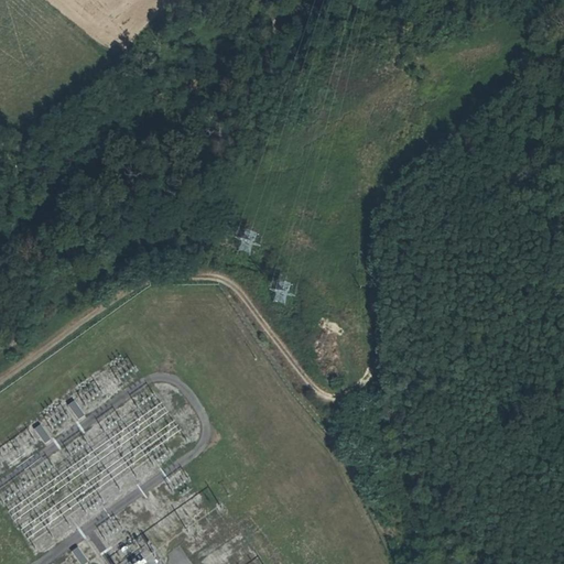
[(73,399),(66,403),(76,419),(84,413),(73,399)]
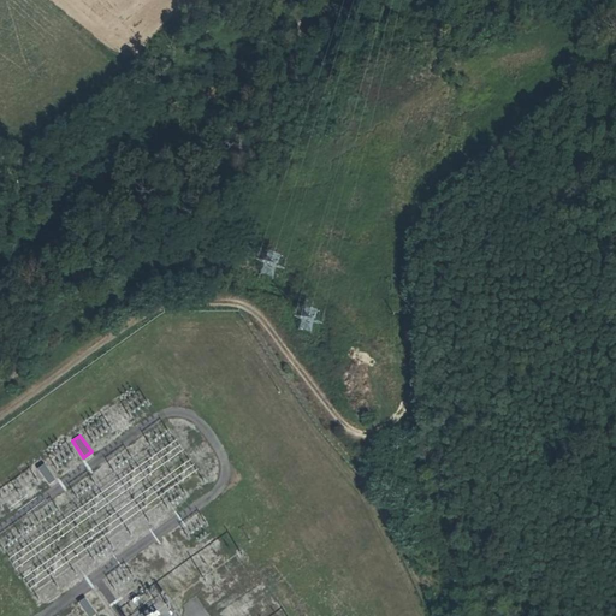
[(43,462),(35,467),(47,484),(54,478),(43,462)]
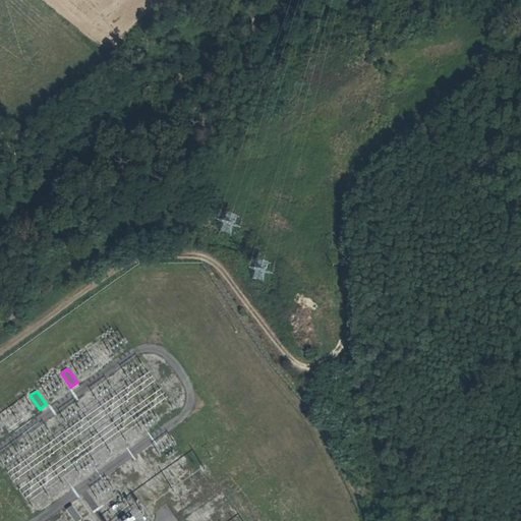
[(99,520),(103,520),(113,517),(106,499),(93,505),(99,520)]
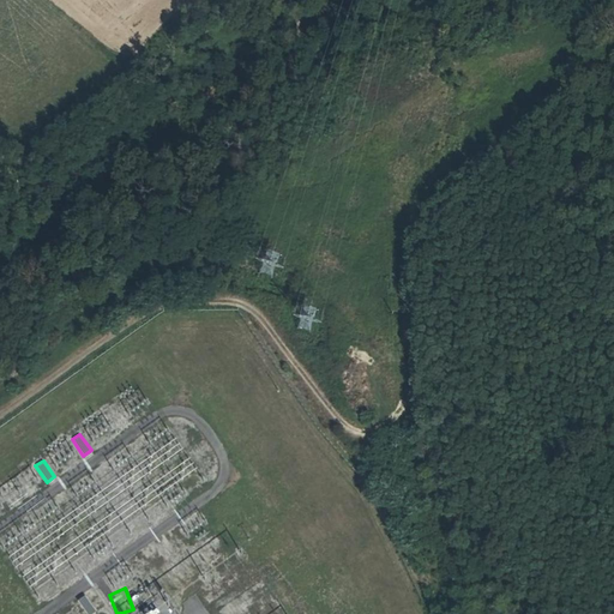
[(176,613),(161,591),(150,599),(155,606),(142,613),(176,613)]
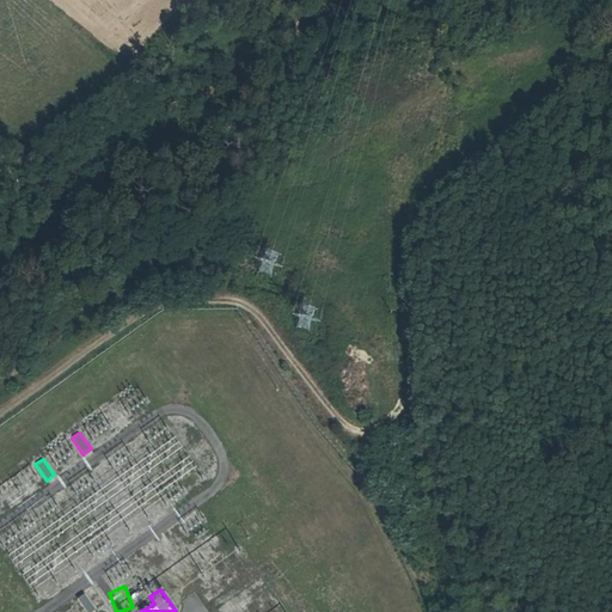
[(83,592),(75,598),(86,611),(89,611),(95,609),(83,592)]
